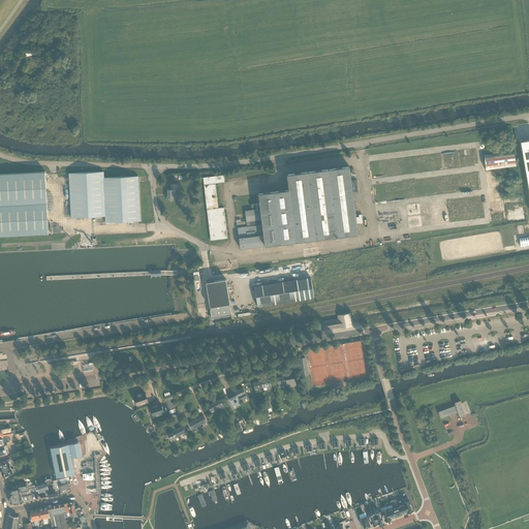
[(516,166),(514,151),(484,155),(486,170),(516,166)]
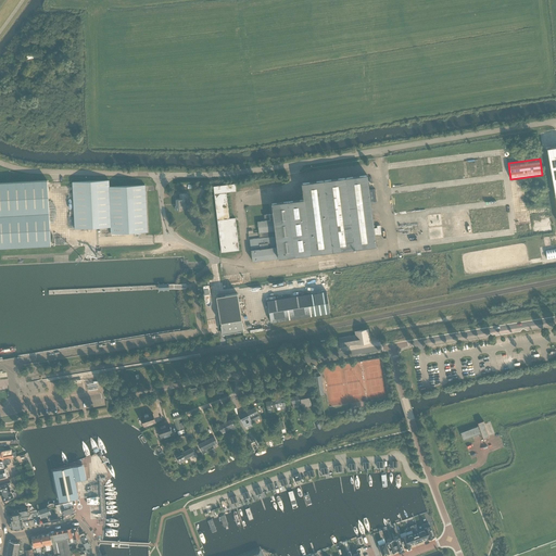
[(303,200),(272,204),(273,214),(264,215),(264,218),(269,217),(269,219),(274,218),(274,220),(257,222),(258,234),(260,234),(260,238),(250,239),(252,262),(376,245),(375,235),(378,235),(381,235),(380,226),(377,226),(377,228),(374,228),(367,176),(302,184),(303,197),(302,197),(302,200),(303,200)]
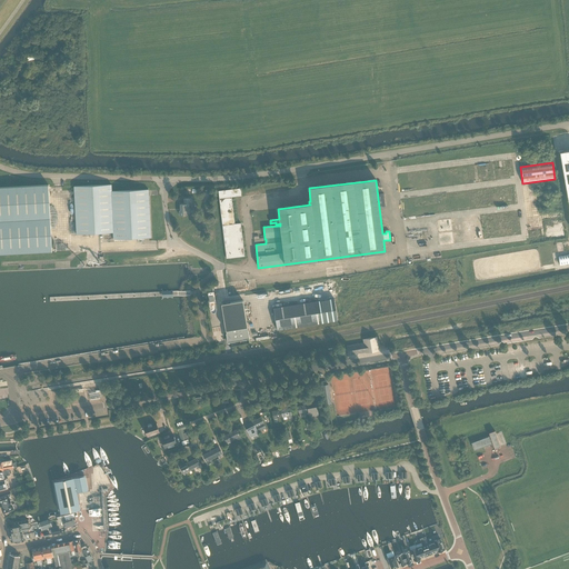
[(0,253),(52,251),(51,236),(48,185),(0,187),(0,253)]
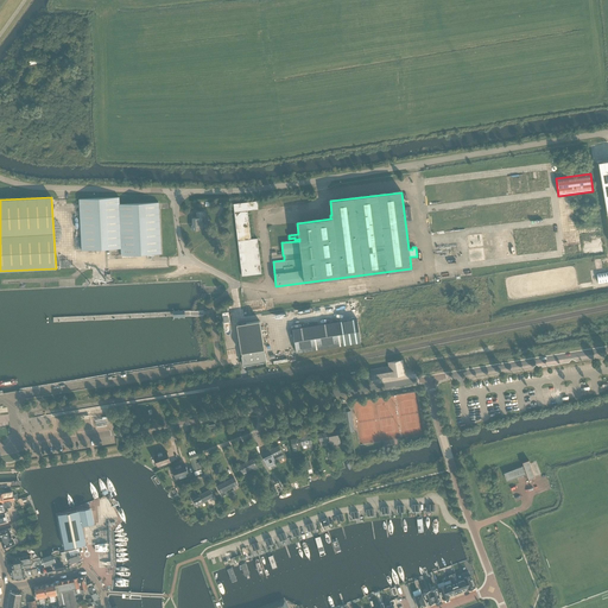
[(121,248),(121,255),(162,254),(158,203),(119,204),(119,197),(80,200),(82,251),(121,248)]
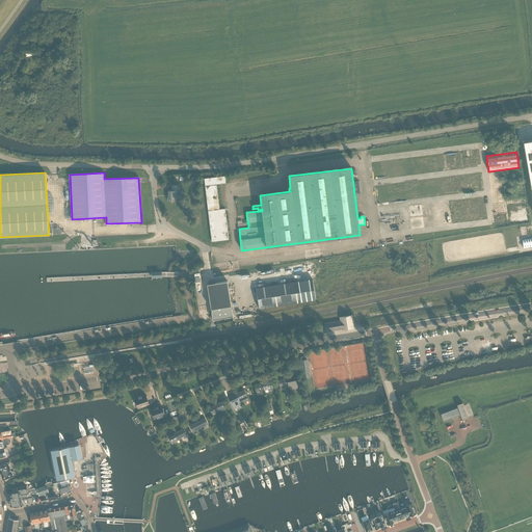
[(212,241),(229,240),(224,209),(219,209),(216,184),(225,183),(224,176),(204,179),(211,239),(212,241)]
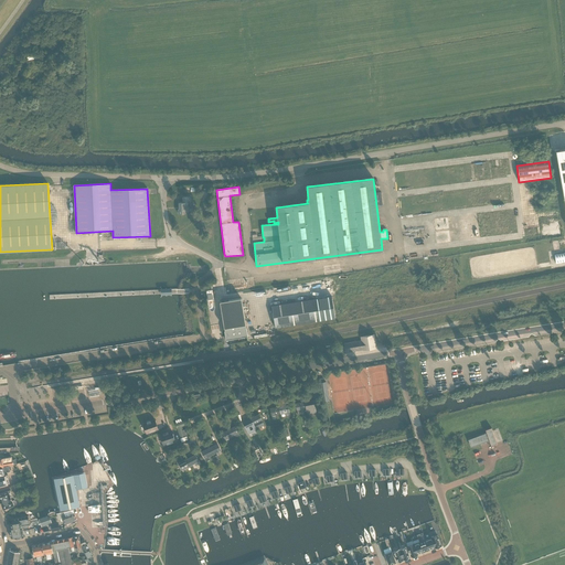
[(422,206),(422,200),(420,200),(419,195),(412,196),(412,202),(407,202),(408,209),(422,206)]
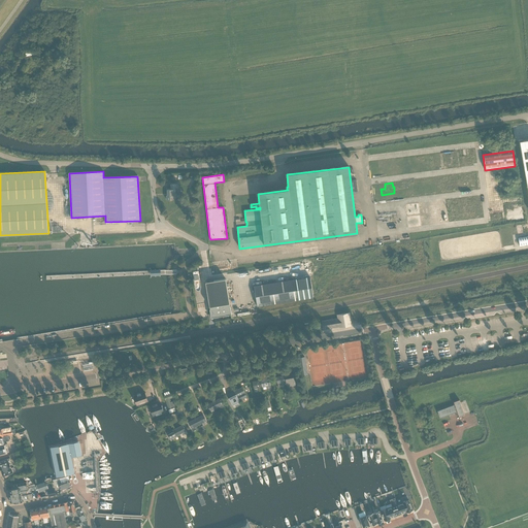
[(175,188),(177,188),(177,185),(170,185),(170,190),(167,190),(167,196),(166,196),(166,200),(171,200),(171,198),(175,198),(175,188)]
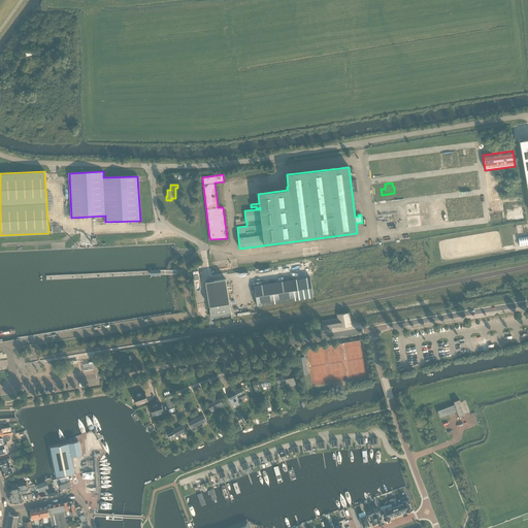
[(420,213),(419,203),(405,204),(406,216),(420,213)]
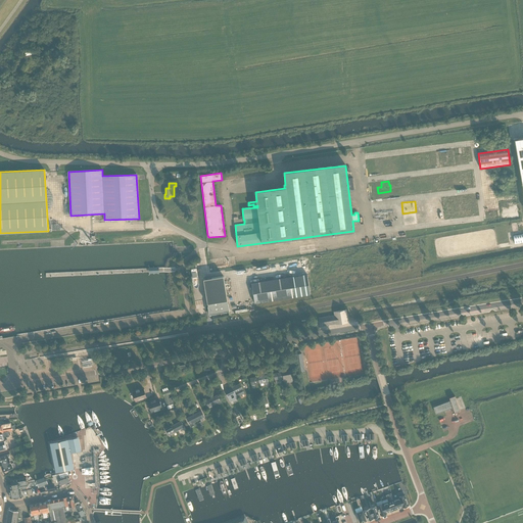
[(417,224),(416,214),(403,215),(405,226),(417,224)]
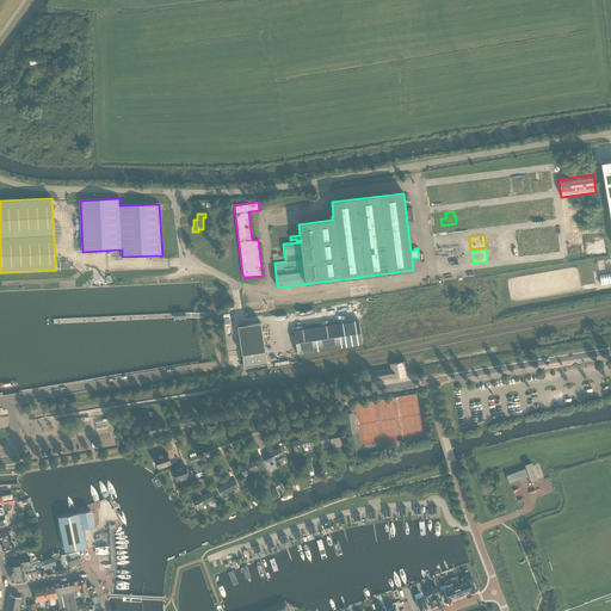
[(610,283),(610,273),(599,276),(602,285),(610,283)]
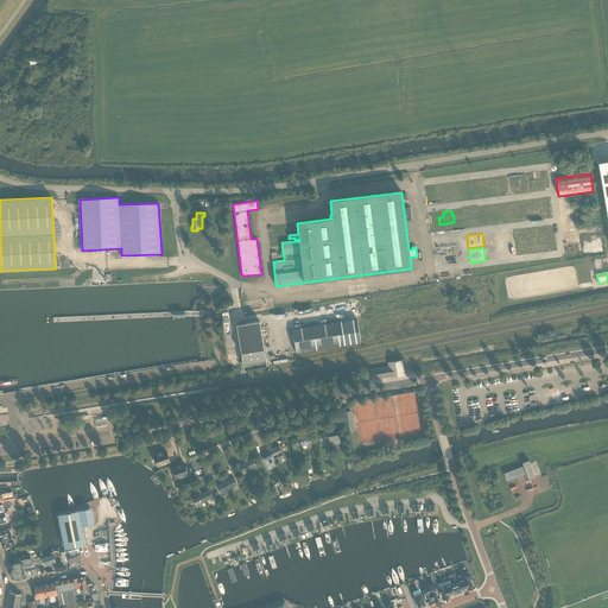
[(358,318),(292,329),(296,353),(361,342),(358,318)]
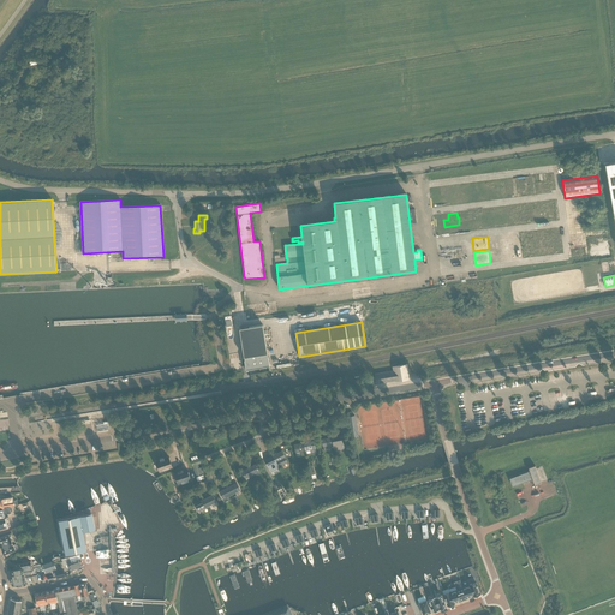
[(242,328),(239,328),(240,333),(243,353),(244,357),(245,359),(244,359),(245,369),(254,368),(254,371),(257,371),(257,368),(269,365),(268,356),(267,356),(267,353),(268,353),(267,350),(263,329),(263,324),(261,324),(261,326),(242,328)]
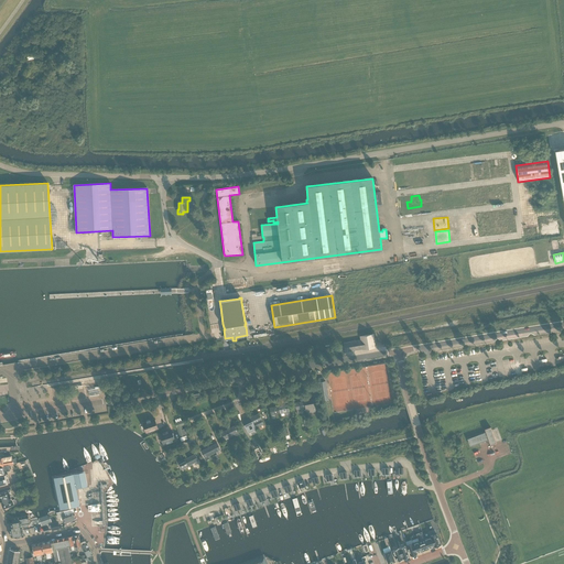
[(349,342),(343,343),(345,351),(351,350),(353,351),(356,351),(355,350),(362,349),(376,347),(373,334),(360,336),(360,339),(354,342),(353,339),(349,340),(349,342)]
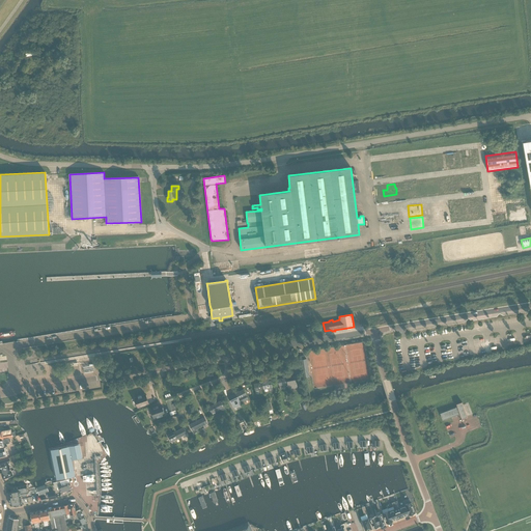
[(286,378),(287,385),(288,390),(297,388),(295,376),(286,378)]
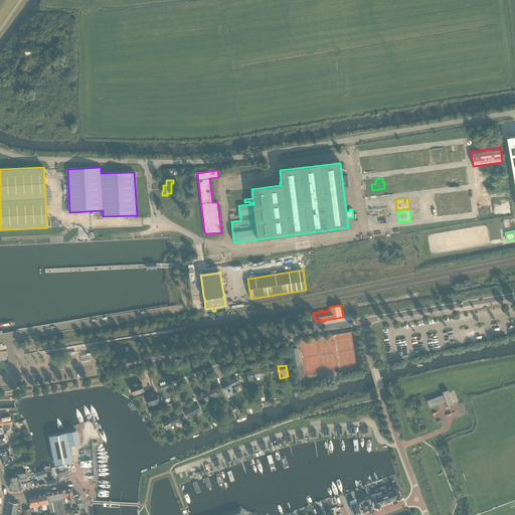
[(271,374),(279,373),(278,366),(270,368),(271,374)]
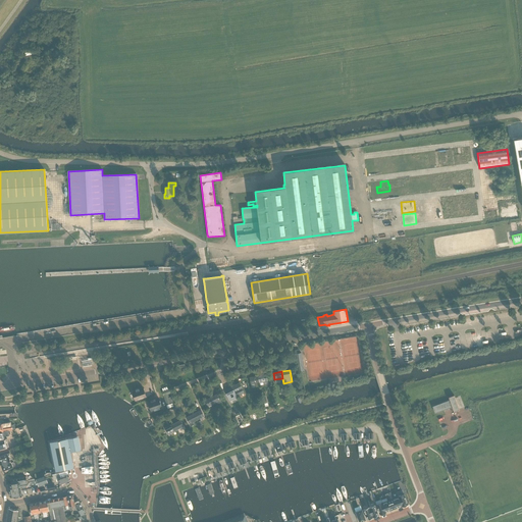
[(258,376),(259,382),(267,381),(266,374),(258,376)]
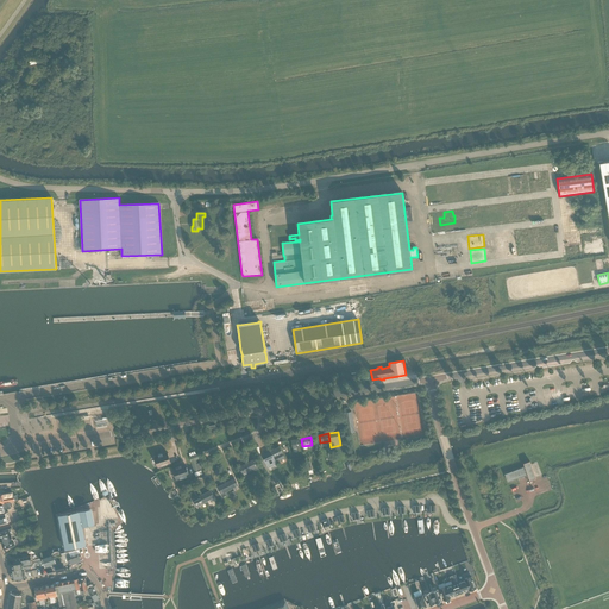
[(296,447),(302,446),(301,439),(292,440),(293,449),(294,451),(297,450),(296,447)]
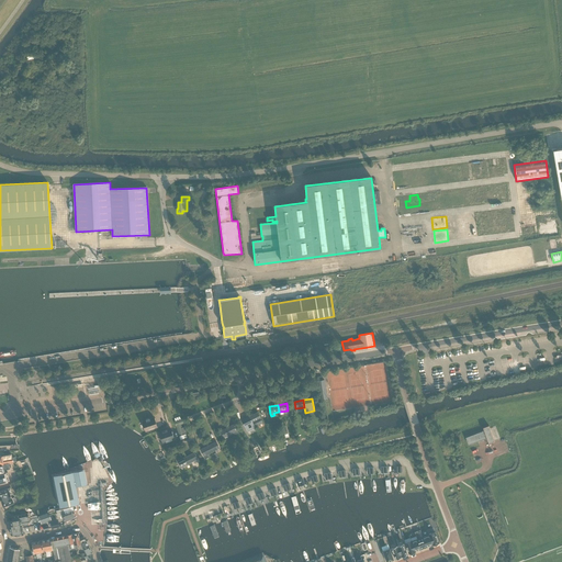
[(249,416),(253,423),(255,427),(262,423),(257,412),(249,416)]
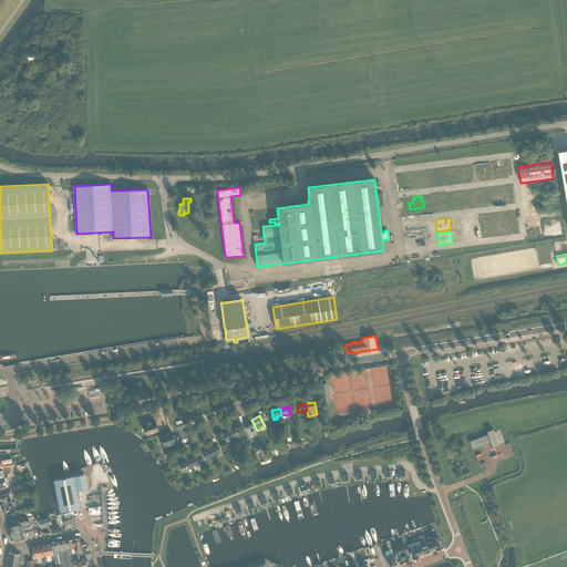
[(247,431),(255,426),(251,420),(244,424),(247,431)]
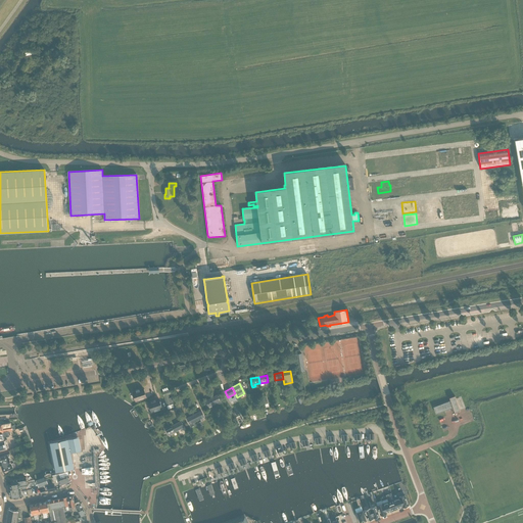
[(135,401),(146,397),(143,389),(133,392),(135,401)]
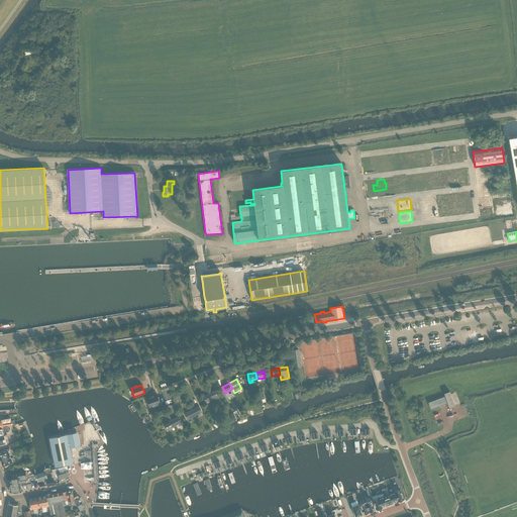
[(216,390),(209,393),(212,399),(219,396),(216,390)]
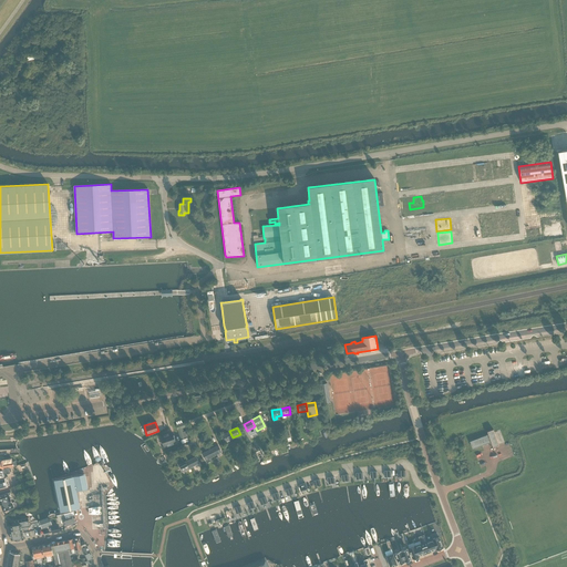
[(487,435),(471,441),(473,449),(491,442),(492,446),(498,444),(494,432),(493,430),(486,432),(487,435)]
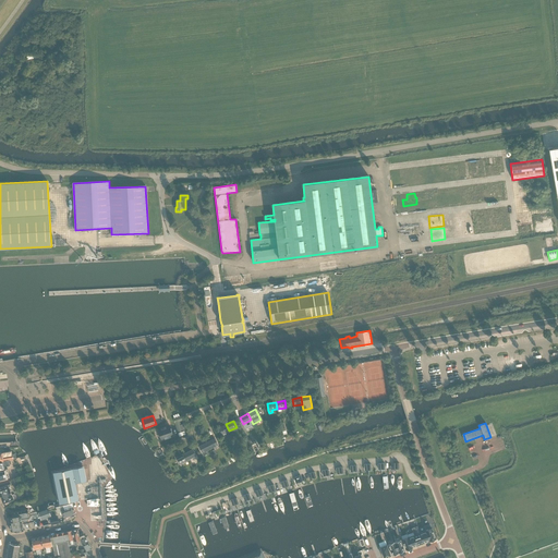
[(221,435),(229,431),(226,424),(218,428),(221,435)]
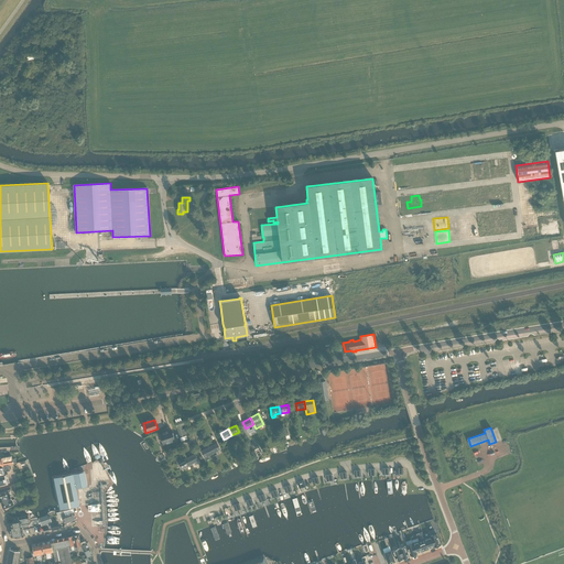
[(163,444),(175,440),(172,431),(160,435),(163,444)]
